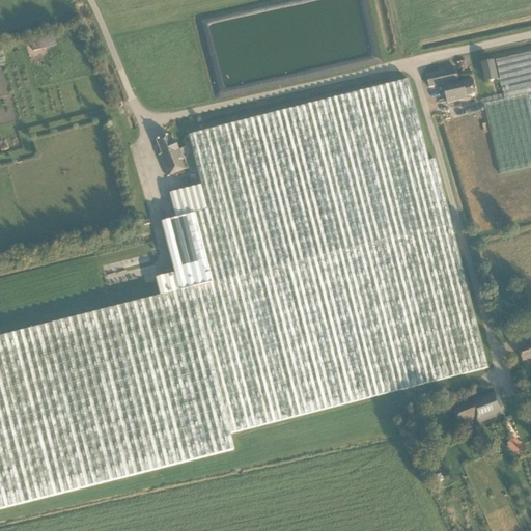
[(33,52),(40,50),(38,43),(31,45),(33,52)]
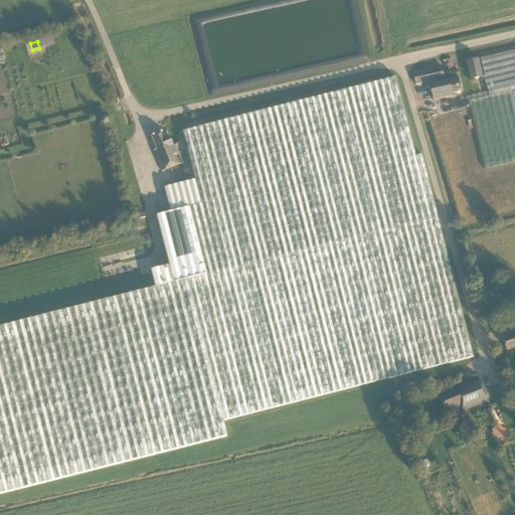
[(6,46),(0,47),(0,61),(9,60),(6,46)]
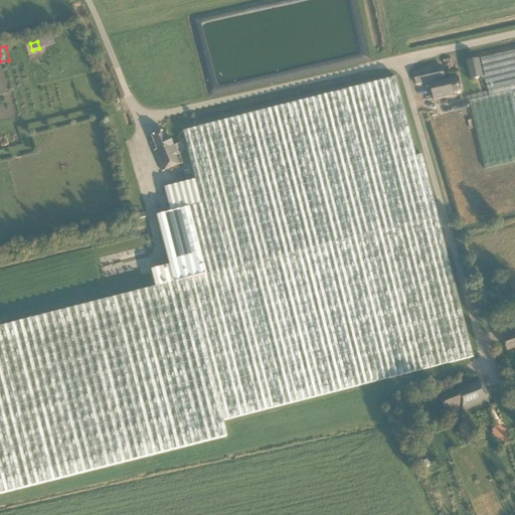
[(486,170),(514,163),(514,50),(480,59),(489,96),(470,101),(486,170)]
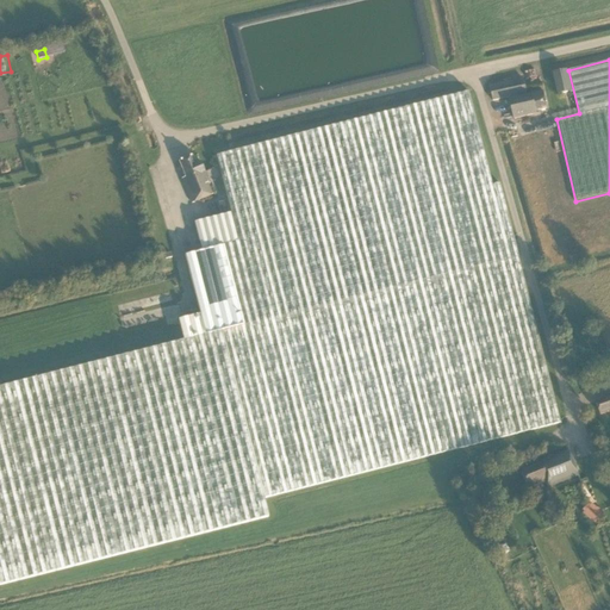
[(572,92),(567,70),(553,73),(558,95),(572,92)]
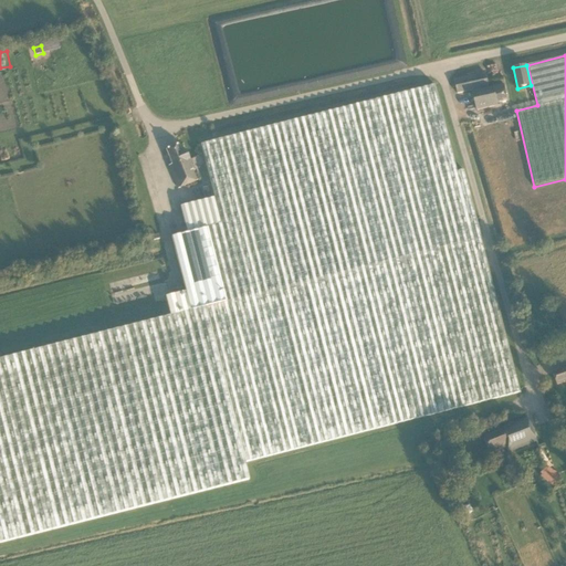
[(507,101),(507,97),(504,84),(489,87),(485,73),(454,80),(458,94),(472,91),(477,111),(495,106),(495,104),(507,101)]
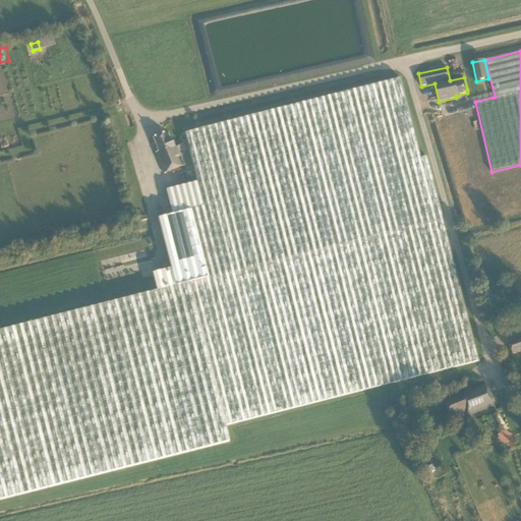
[(172,215),(158,219),(171,269),(175,285),(188,282),(226,426),(365,390),(461,365),(478,361),(450,251),(439,206),(425,155),(419,157),(402,90),(399,78),(184,134),(196,183),(166,190),(171,215),(172,215)]
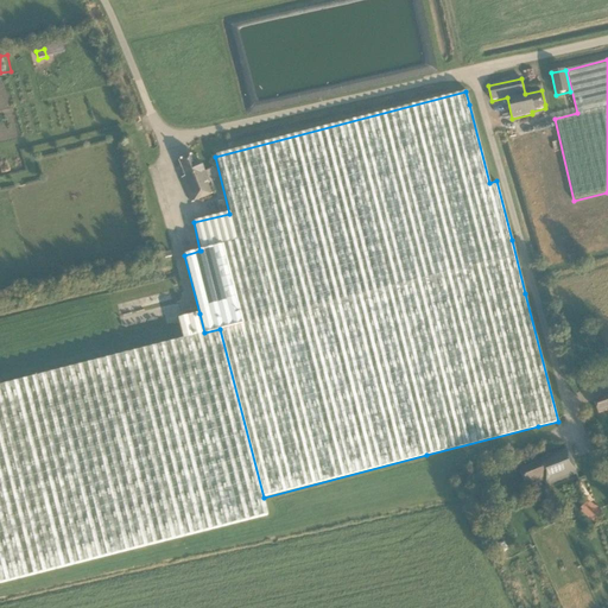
[(195,164),(192,156),(178,162),(184,178),(181,179),(191,203),(211,195),(207,184),(208,183),(200,162),(195,164)]
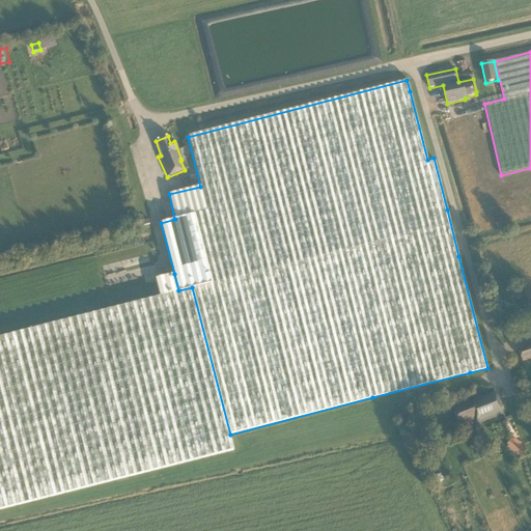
[(174,274),(155,279),(159,296),(178,290),(174,274)]
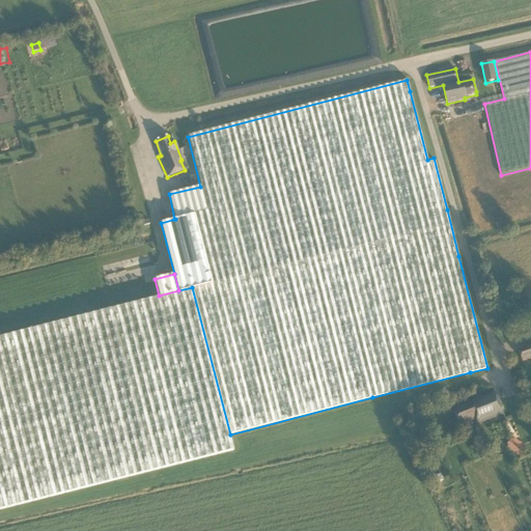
[(111,308),(0,337),(0,511),(233,450),(229,435),(230,435),(192,287),(178,290),(159,296),(111,308)]
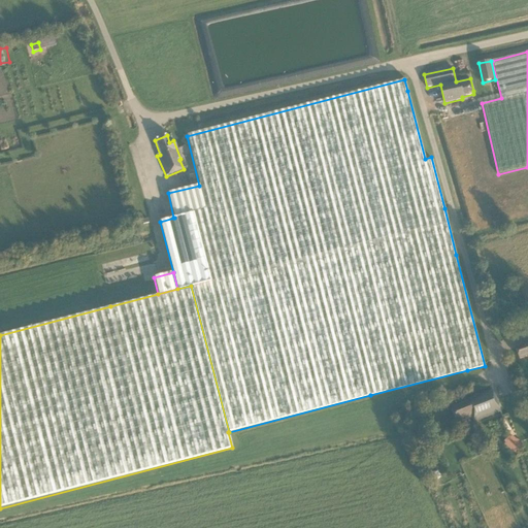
[(527,341),(526,342),(527,344),(516,348),(520,359),(527,356),(527,341)]
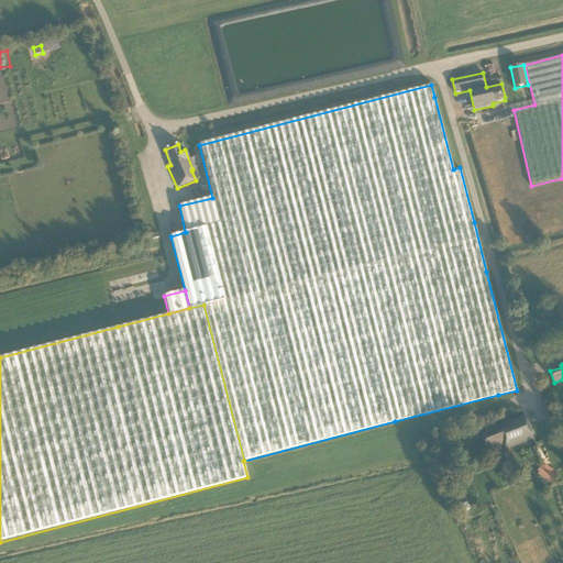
[(533,439),(523,415),(490,428),(492,431),(479,435),(485,449),(495,445),(496,448),(503,445),(505,451),(533,439)]
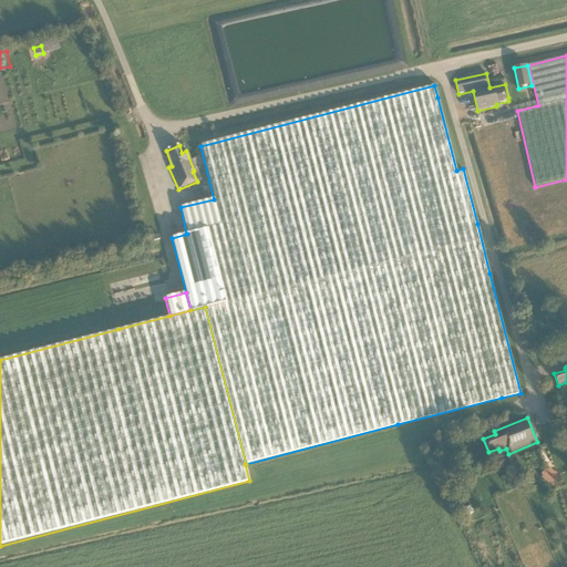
[(519,466),(508,471),(514,490),(526,486),(519,466)]
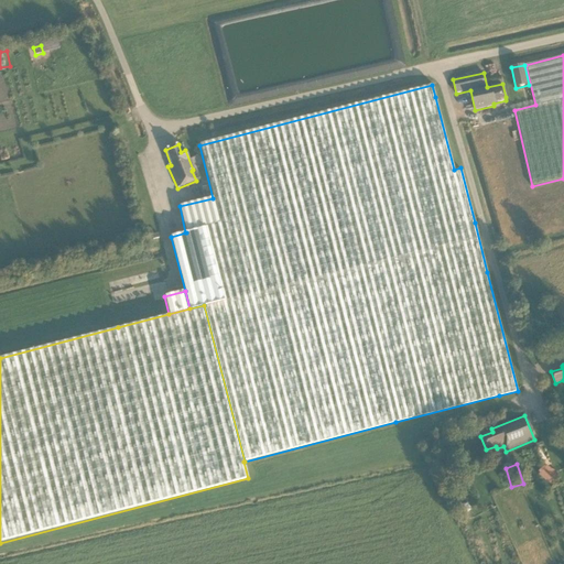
[(541,473),(554,485),(563,476),(549,464),(541,473)]
